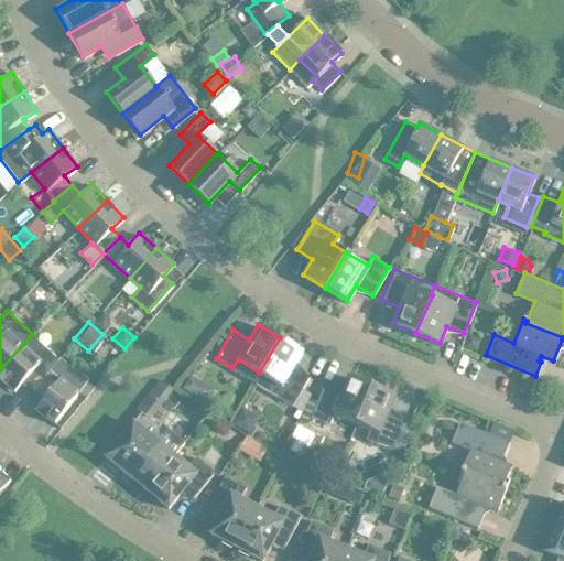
[(479,336),(467,332),(462,345),(474,349),(479,336)]
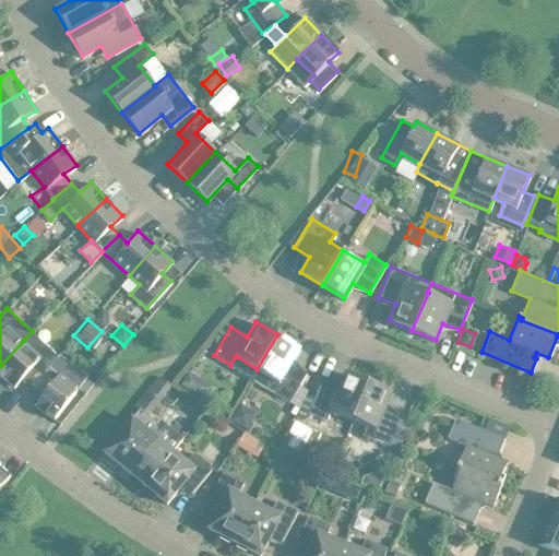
[(277,334),(257,369),(251,378),(288,401),(306,373),(290,363),(299,347),(277,334)]
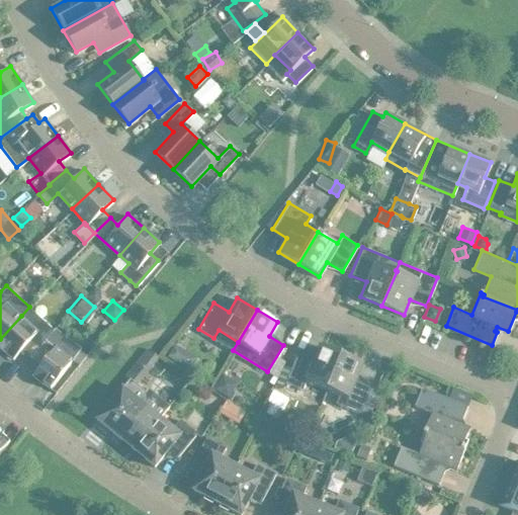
[(22,347),(31,355),(46,338),(21,316),(0,339),(0,346),(12,357),(22,347)]
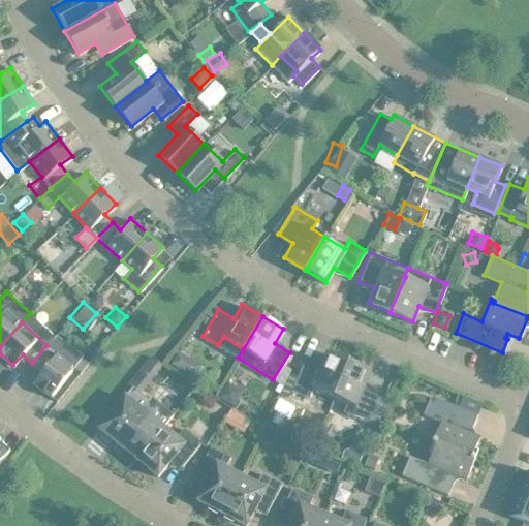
[(47,345),(32,363),(41,370),(33,381),(51,396),(83,354),(56,334),(47,345)]
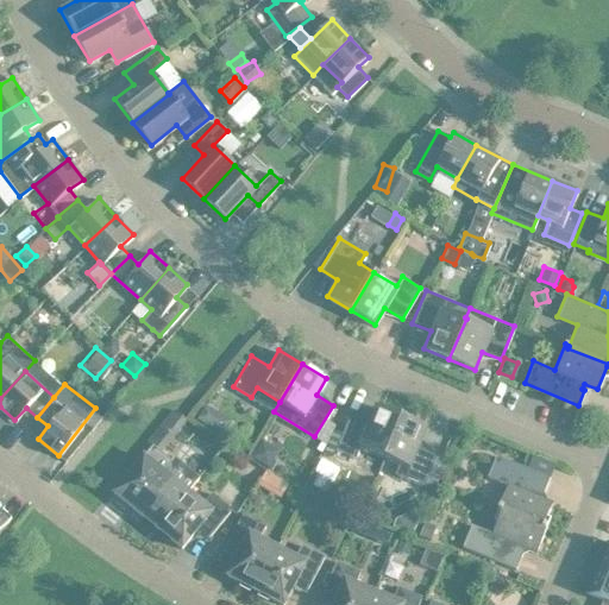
[(195,417),(223,434),(231,418),(205,402),(195,417)]
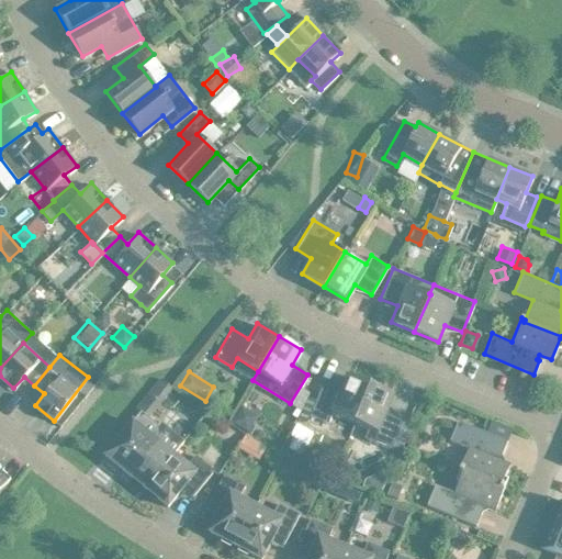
[(353,422),(370,383),(346,373),(339,390),(322,383),(310,414),(327,422),(332,412),(353,422)]
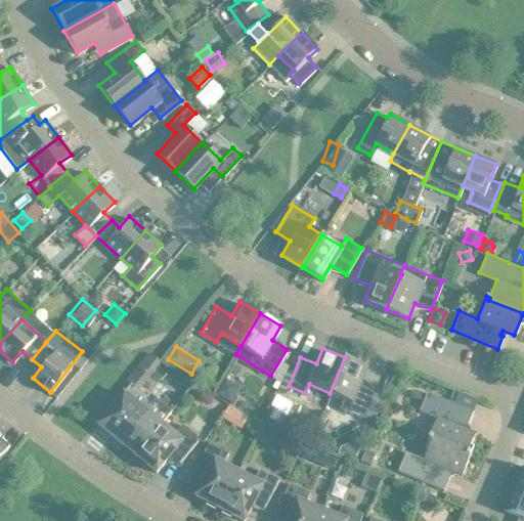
[(146,350),(125,377),(128,380),(135,386),(158,358),(146,350)]
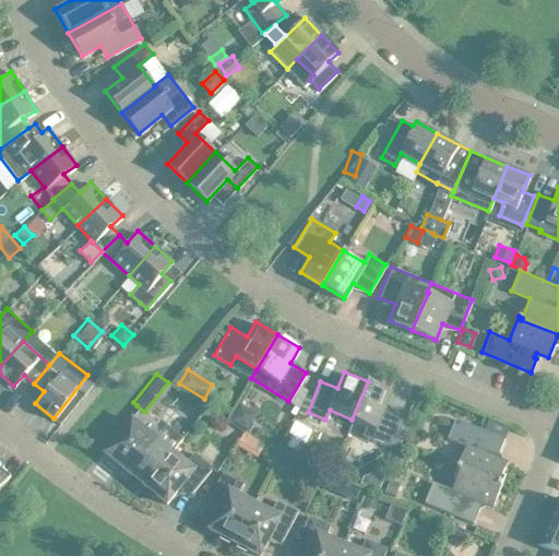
[(391,391),(368,381),(352,420),(366,425),(361,434),(389,446),(402,414),(384,407),(391,391)]
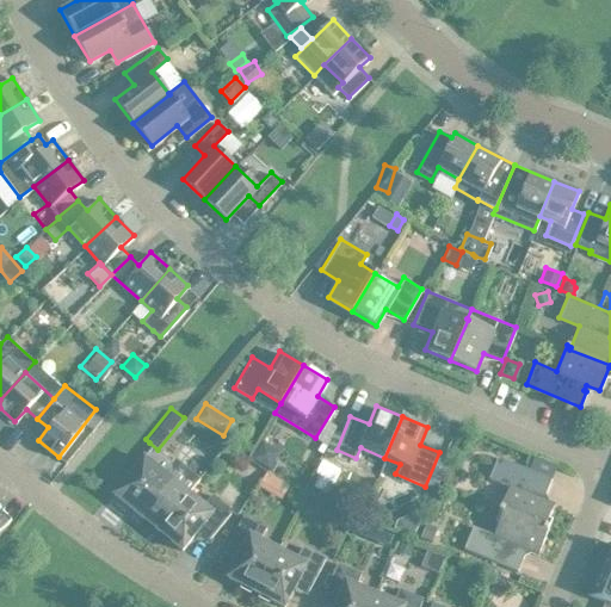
[(149,443),(110,490),(156,528),(186,491),(198,476),(173,456),(171,459),(149,443)]
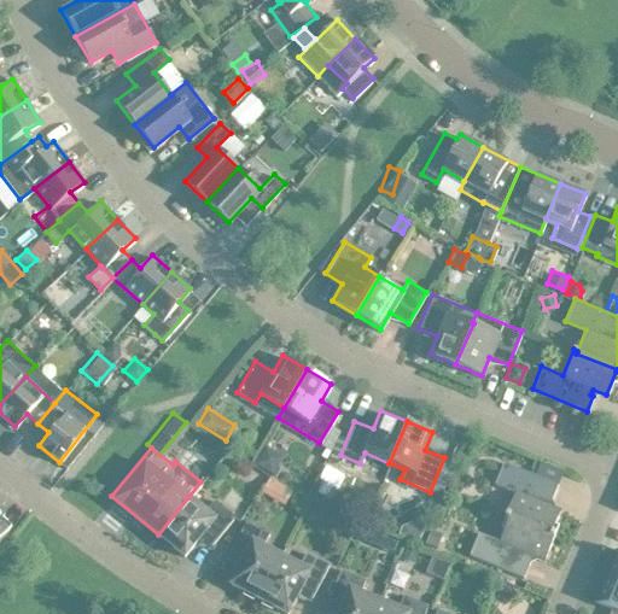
[(549,533),(551,531),(560,508),(547,503),(549,497),(551,498),(558,483),(555,481),(560,469),(537,460),(532,472),(503,460),(494,483),(514,491),(503,516),(508,518),(508,516),(549,533)]
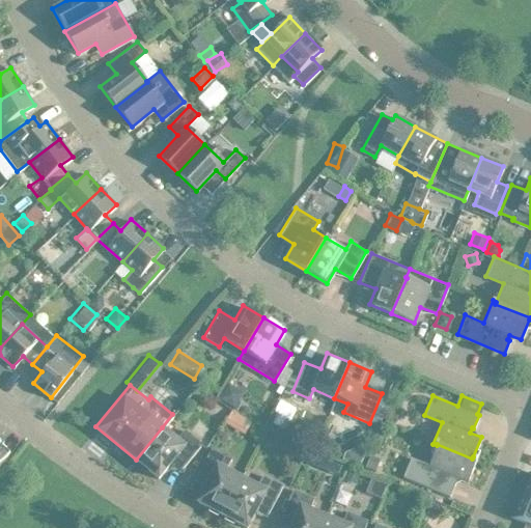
[(218,399),(212,411),(229,422),(236,410),(218,399)]
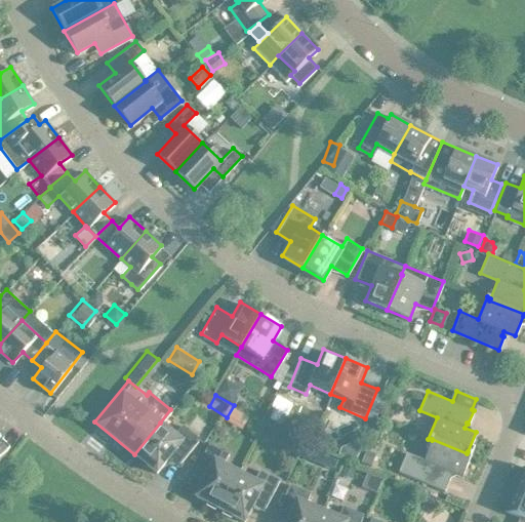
[(173,434),(160,423),(134,454),(156,472),(169,454),(179,462),(199,438),(182,424),(173,434)]
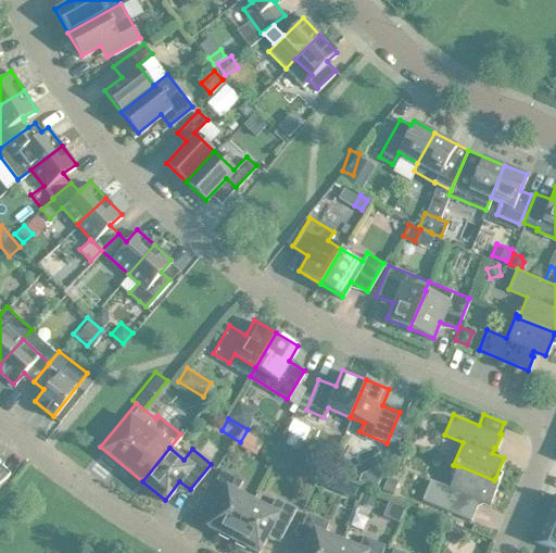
[(1,466),(2,465),(2,464),(2,463),(2,462),(2,461),(2,460),(0,459),(0,457),(0,484),(10,473),(1,466)]
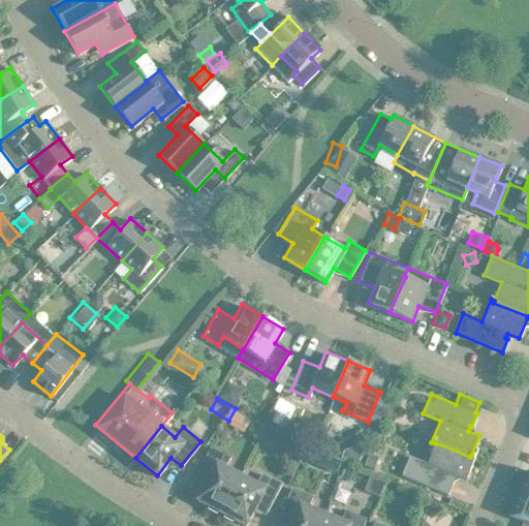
[(343,449),(340,456),(356,463),(365,446),(359,441),(343,449)]
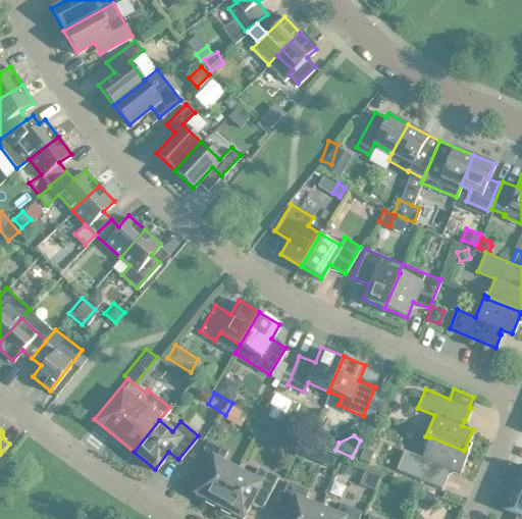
[(468,450),(465,449),(464,451),(429,436),(429,437),(421,456),(404,449),(396,467),(441,486),(447,474),(446,473),(448,468),(459,473),(468,450)]
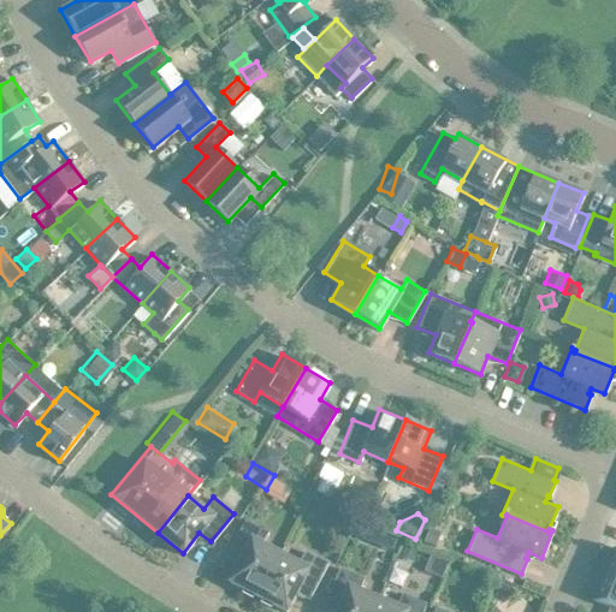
[(256,595),(279,552),(261,544),(267,530),(244,518),(227,550),(241,557),(229,581),(256,595)]
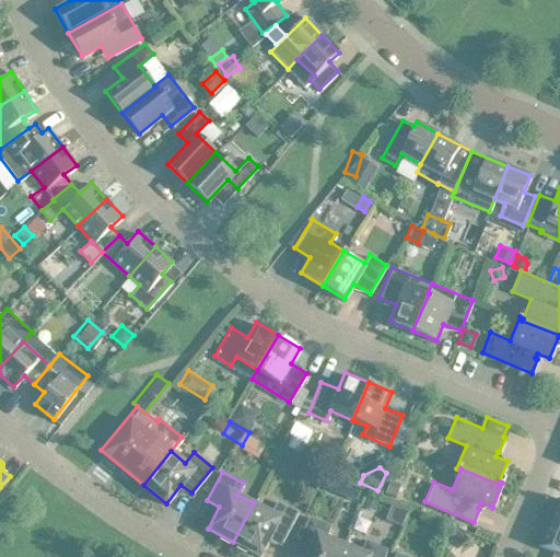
[(394,497),(399,482),(388,477),(383,492),(394,497)]
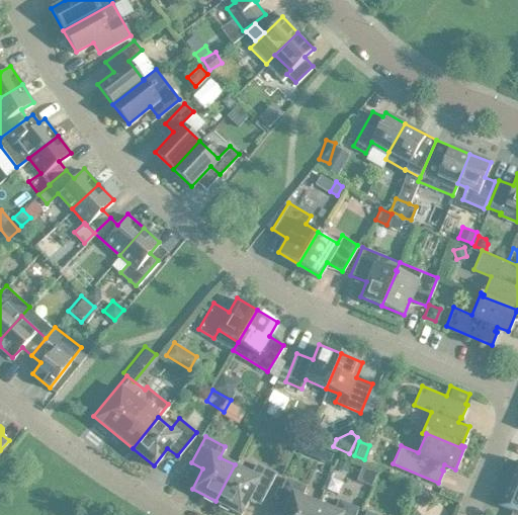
[(339,456),(335,466),(347,470),(350,460),(339,456)]
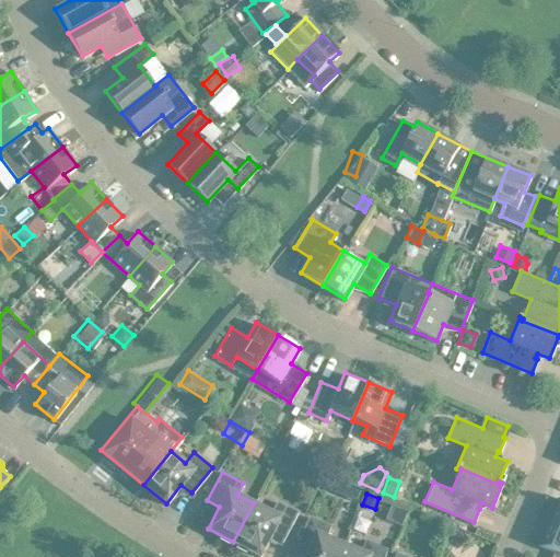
[(559,497),(550,521),(559,524),(559,497)]
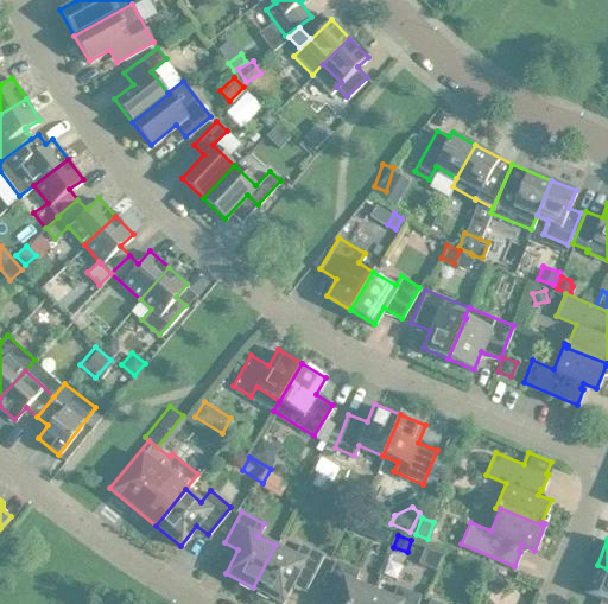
[(293,554),(276,545),(253,587),(282,602),(293,579),(306,585),(323,554),(301,542),(293,554)]
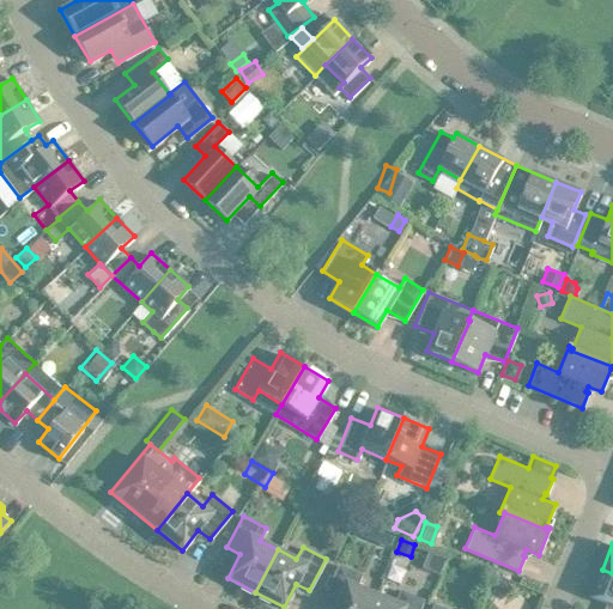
[(369,608),(375,594),(356,586),(362,573),(338,564),(325,596),(338,602),(334,608),(369,608)]
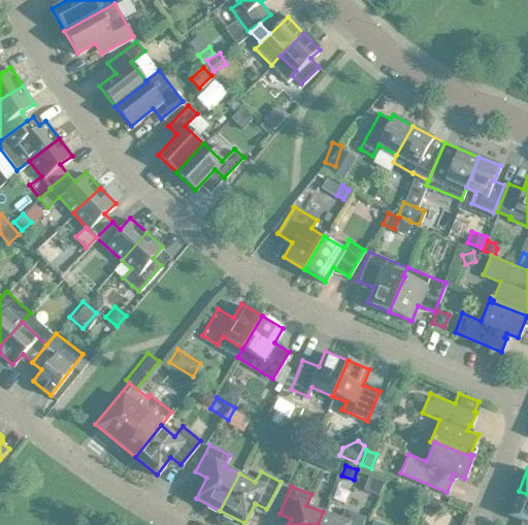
[(527,524),(527,494),(519,491),(509,513),(521,518),(518,524),(527,524)]
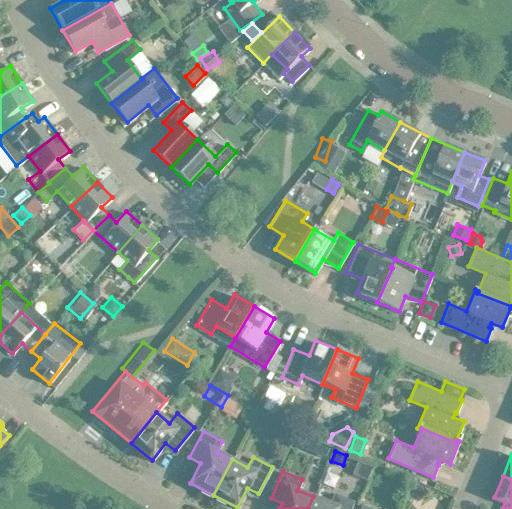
[(329,503),(313,496),(308,508),(350,508),(354,500),(334,492),(329,503)]
